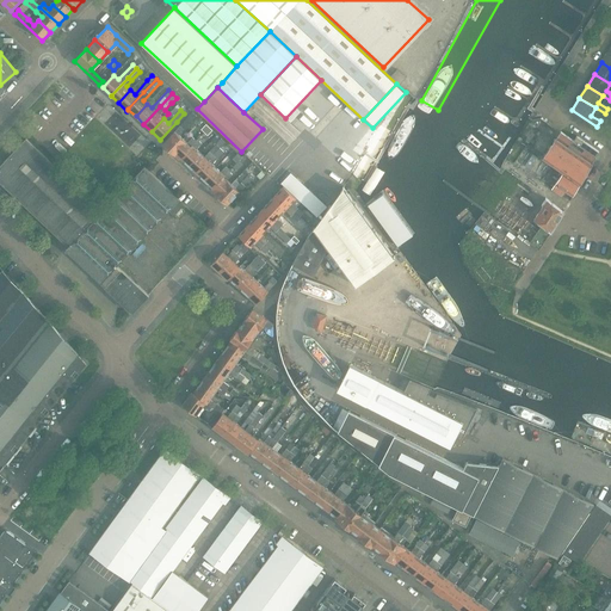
[(178,135),(184,129),(196,116),(192,112),(180,125),(162,144),(171,152),(183,139),(178,135)]
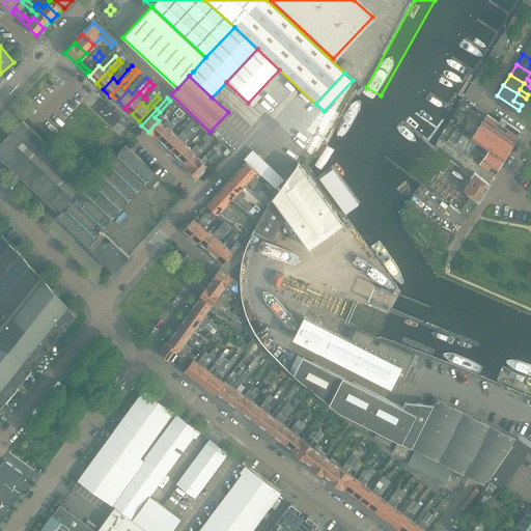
[(157,137),(170,122),(182,111),(178,107),(162,124),(159,120),(148,132),(156,139),(157,138),(157,137)]
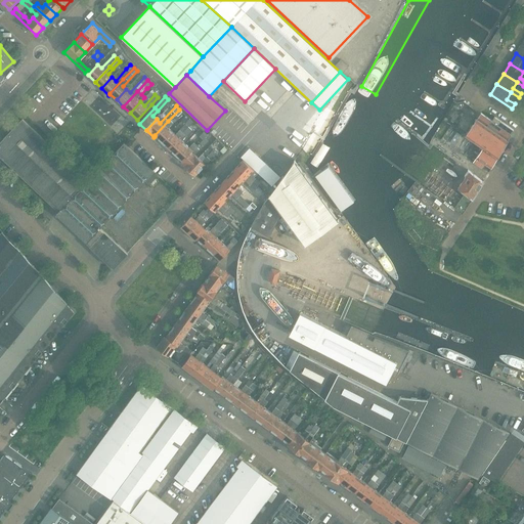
[(174,128),(171,125),(182,113),(179,110),(168,121),(155,135),(155,136),(162,142),(172,131),(174,128)]
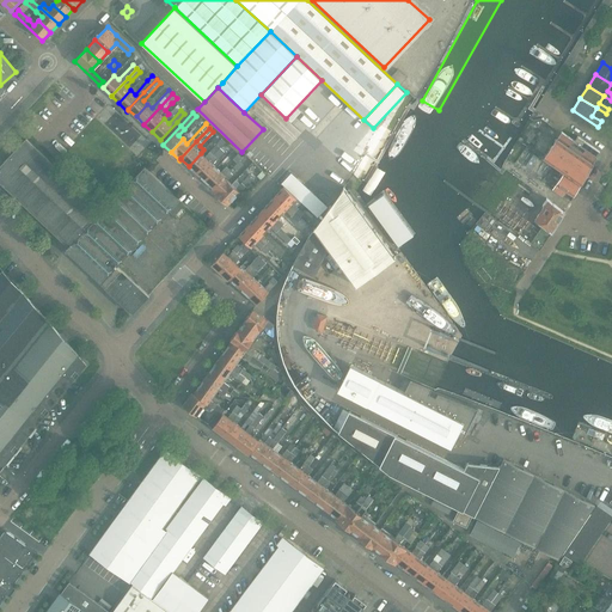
[(561,133),(557,139),(593,164),(597,157),(599,152),(577,138),(575,141),(561,133)]
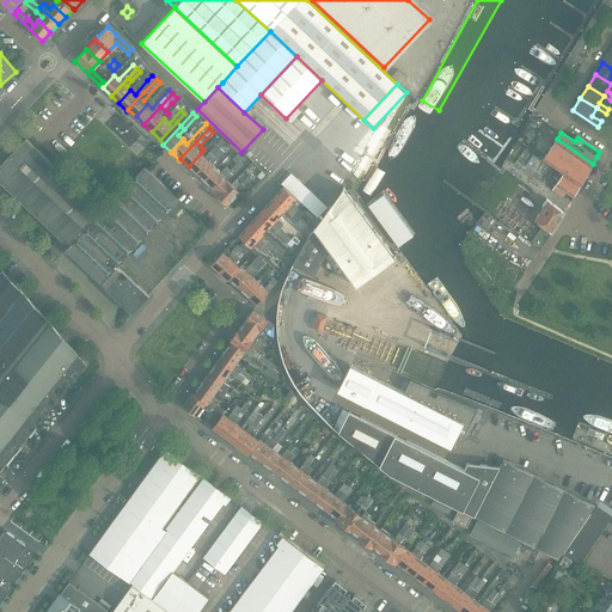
[(557,139),(544,159),(555,165),(564,172),(581,183),(593,164),(557,139)]
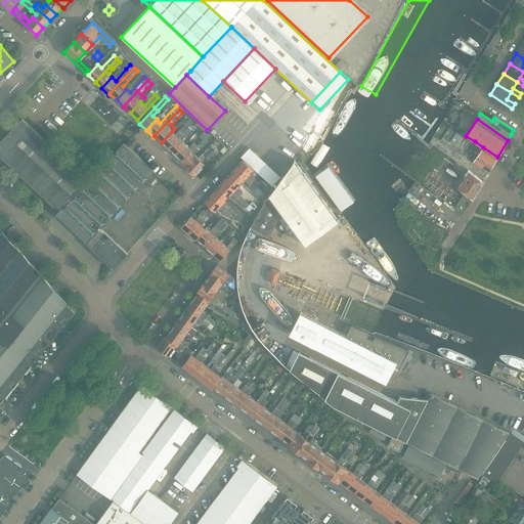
[(100,228),(155,172),(124,143),(88,181),(23,120),(3,139),(0,142),(0,158),(51,207),(50,208),(56,214),(54,215),(57,218),(58,218),(113,269),(128,254),(100,228)]
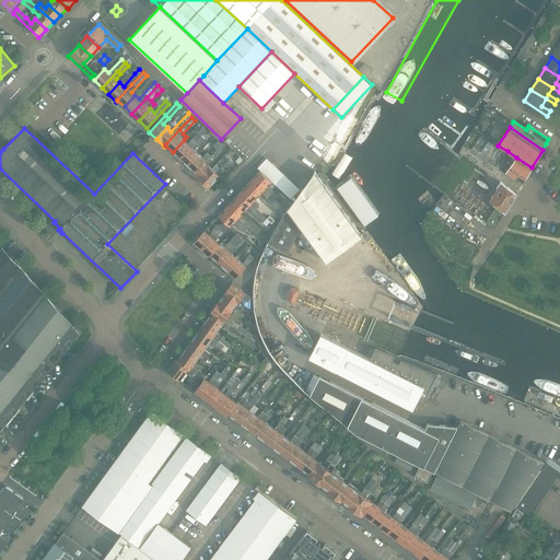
[(198,154),(195,150),(205,139),(201,136),(195,142),(179,159),(187,165),(198,154)]
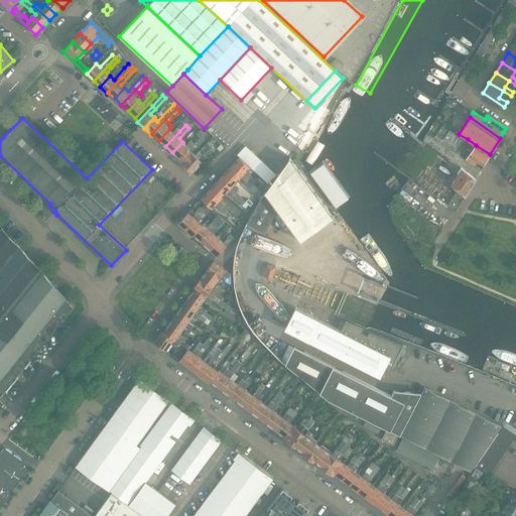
[(159,140),(165,146),(179,131),(176,128),(172,132),(169,129),(159,140)]
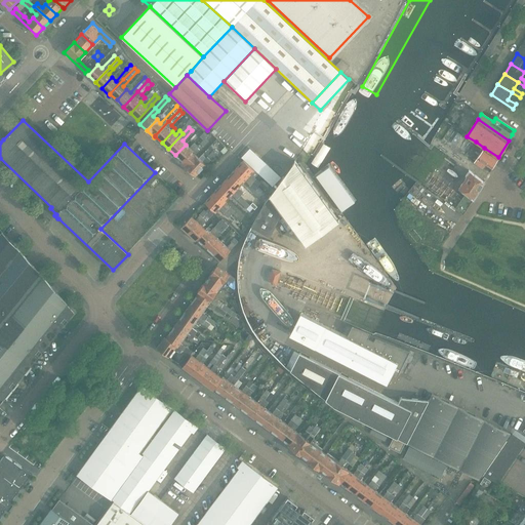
[(183,162),(196,148),(197,147),(194,144),(190,148),(186,145),(175,155),(183,162)]
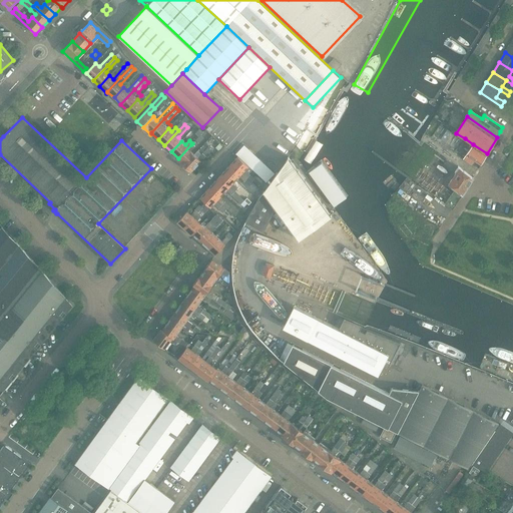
[(177,159),(184,165),(194,155),(190,151),(194,147),(191,144),(178,158),(177,159)]
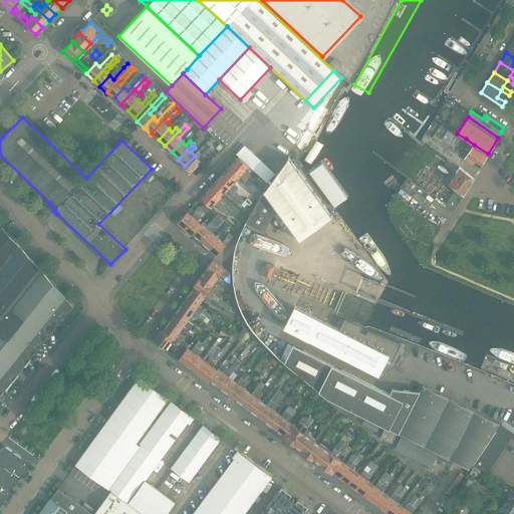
[(239,158),(248,149),(244,145),(236,154),(238,158),(239,158)]
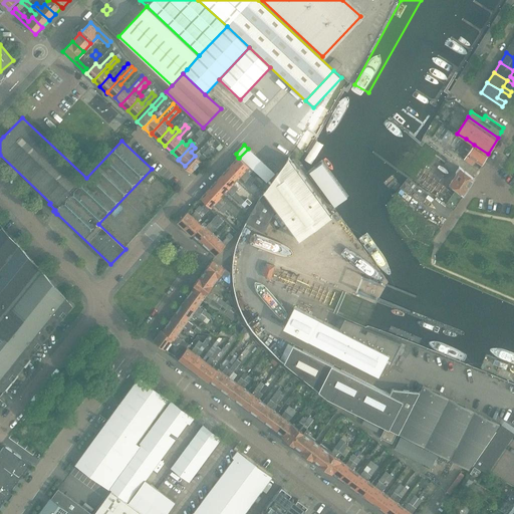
[(474,145),(464,160),(472,165),(475,161),(482,165),(488,154),(474,145)]
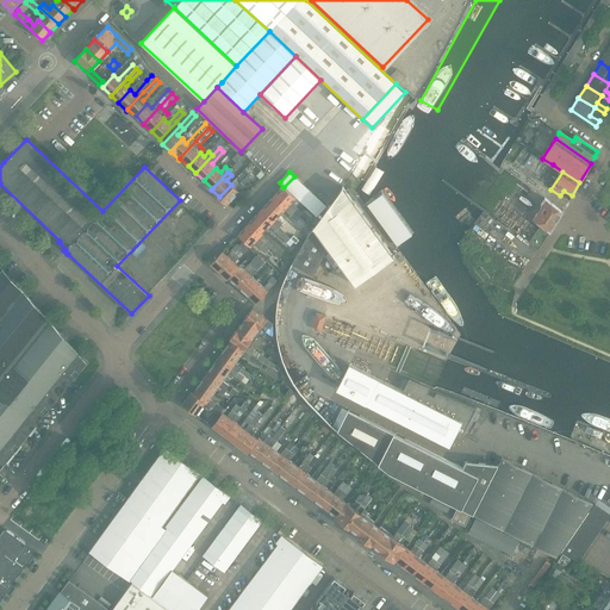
[(228,205),(244,186),(253,178),(249,174),(240,184),(235,180),(231,185),(219,197),(228,205)]
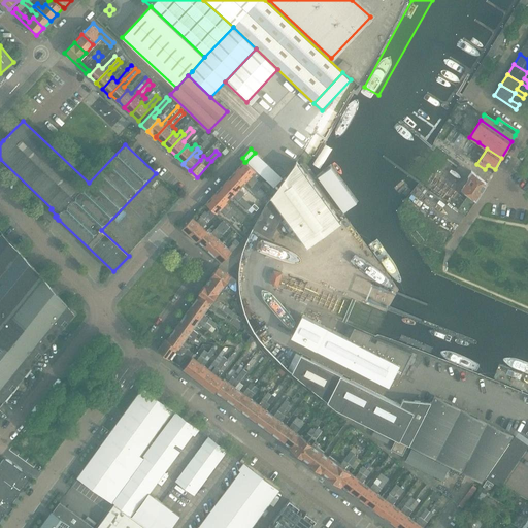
[(250,166),(259,157),(255,153),(245,162),(250,166)]
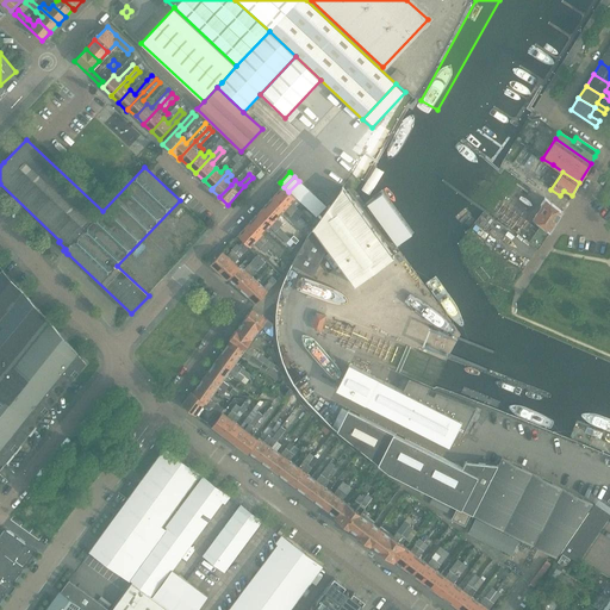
[(293,197),(304,185),(299,181),(288,192),(293,197)]
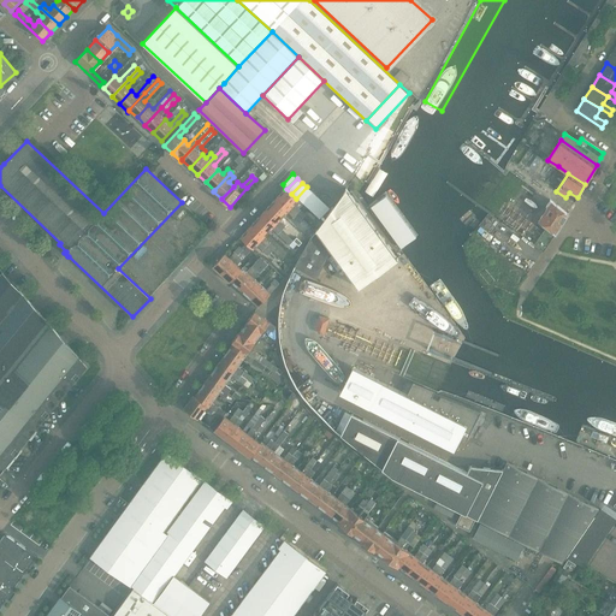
[(301,202),(312,191),(307,187),(296,199),(298,201),(301,202)]
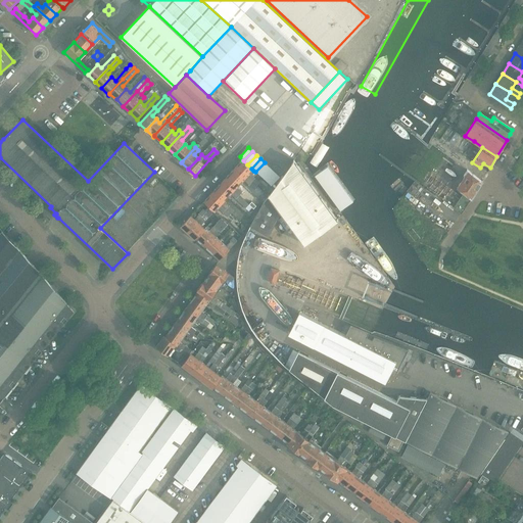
[(242,160),(236,167),(251,182),(256,186),(259,183),(254,179),(250,174),(253,171),(251,169),(247,164),(243,160),(242,160)]
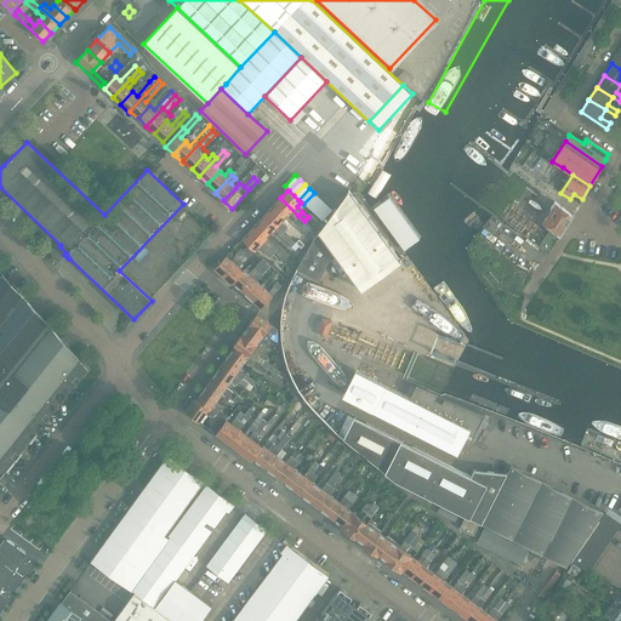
[(402,261),(349,192),(320,232),(319,231),(319,233),(334,254),(360,289),(362,291),(402,261)]
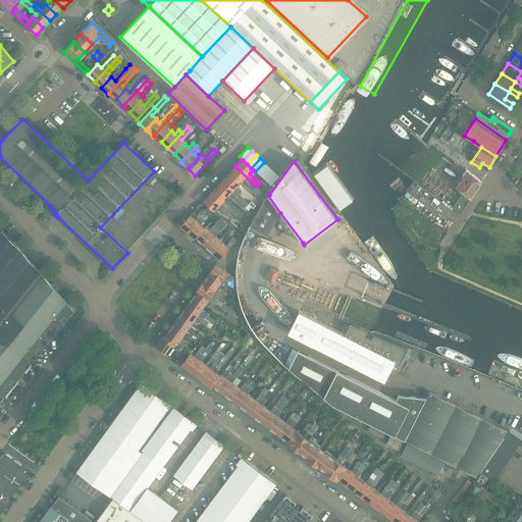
[(259,175),(267,165),(264,162),(255,171),(259,175)]
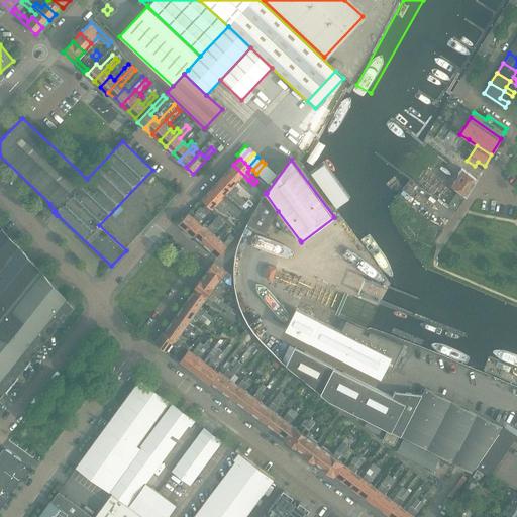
[(261,177),(269,168),(265,164),(256,174),(261,177)]
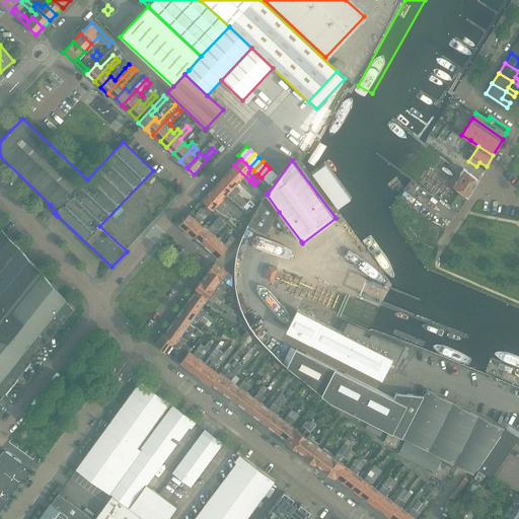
[(234,165),(227,172),(238,182),(242,179),(246,183),(251,189),(254,184),(249,180),(234,165)]
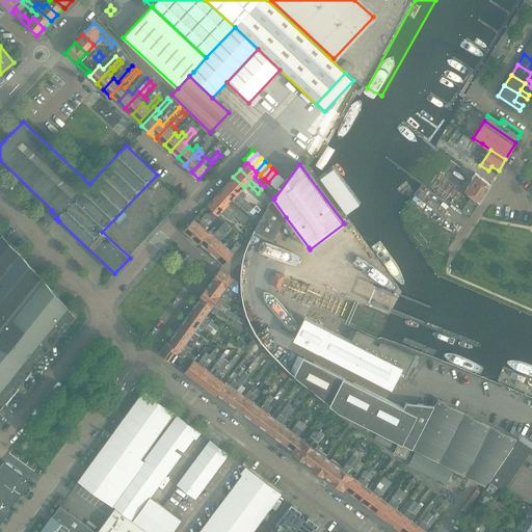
[(272,186),(281,177),(276,173),(268,182),(272,186)]
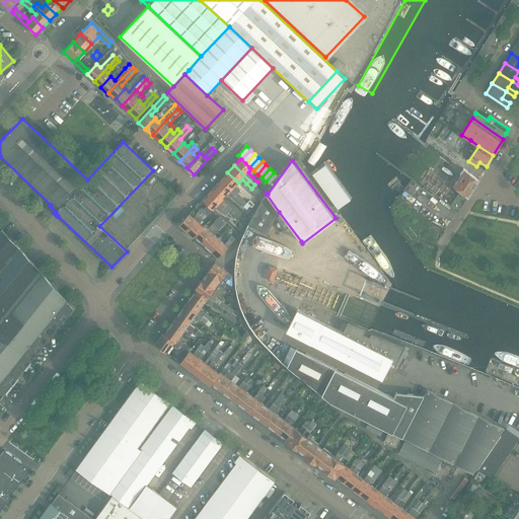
[(469,195),(477,180),(464,169),(453,187),(460,192),(450,207),(457,212),(469,195)]
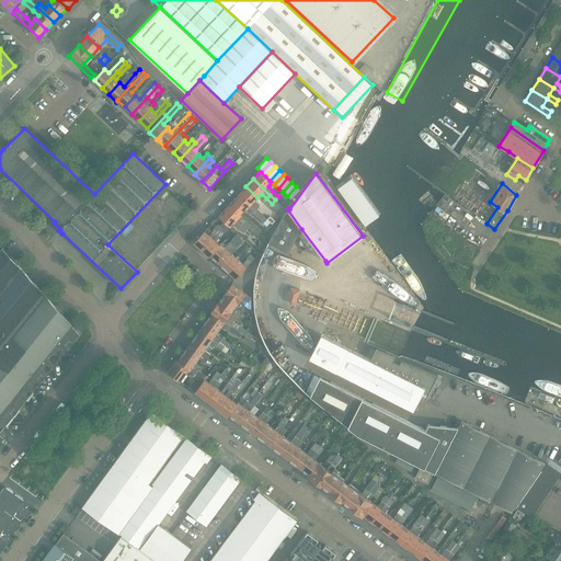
[(245,186),(239,194),(256,209),(260,206),(254,202),(258,197),(245,186)]
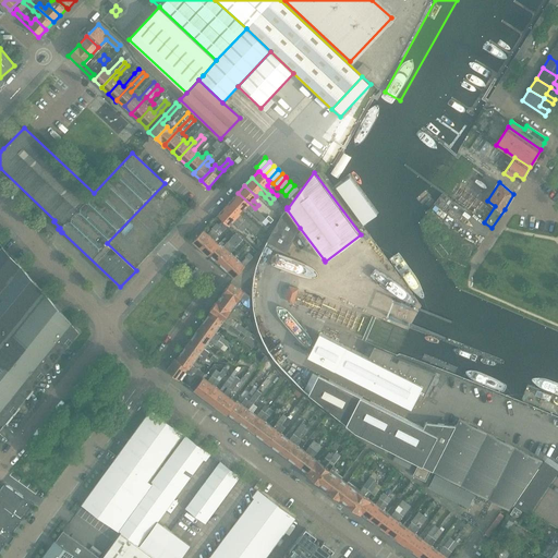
[(290,198),(299,189),(294,185),(286,195),(290,198)]
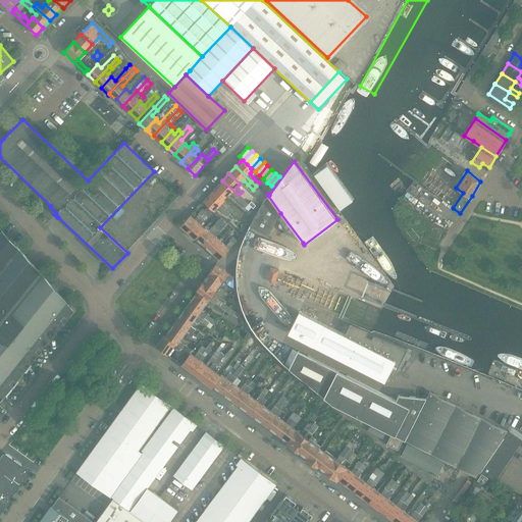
[(222,180),(216,188),(227,198),(230,194),(236,199),(246,208),(249,204),(248,203),(242,198),(239,195),(222,180)]
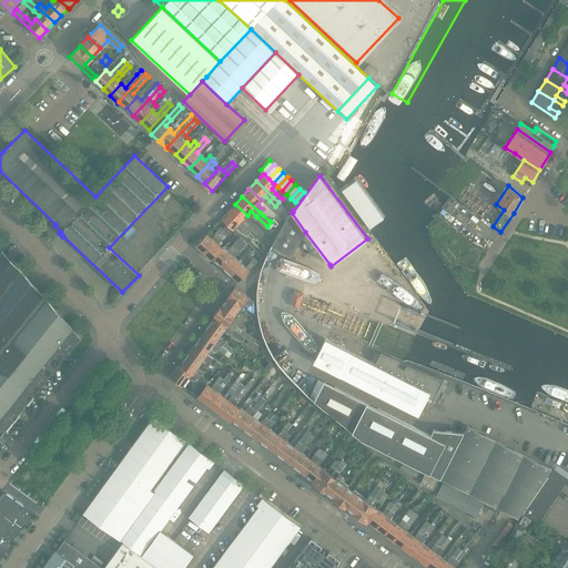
[(235,204),(229,211),(245,227),(251,232),(254,229),(249,224),(243,219),(247,215),(235,204)]
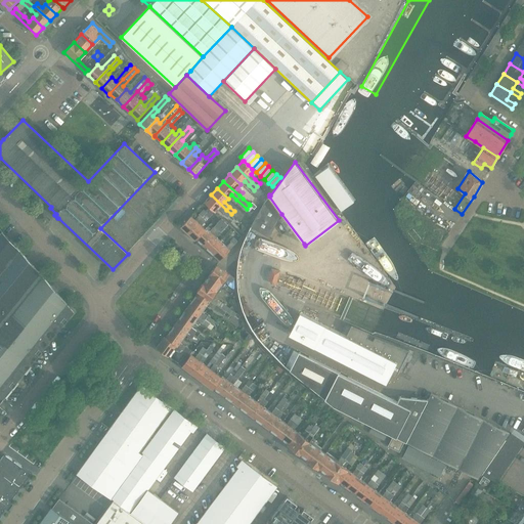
[(211,194),(204,202),(209,207),(211,209),(215,212),(218,209),(223,213),(228,218),(231,214),(226,210),(211,194)]
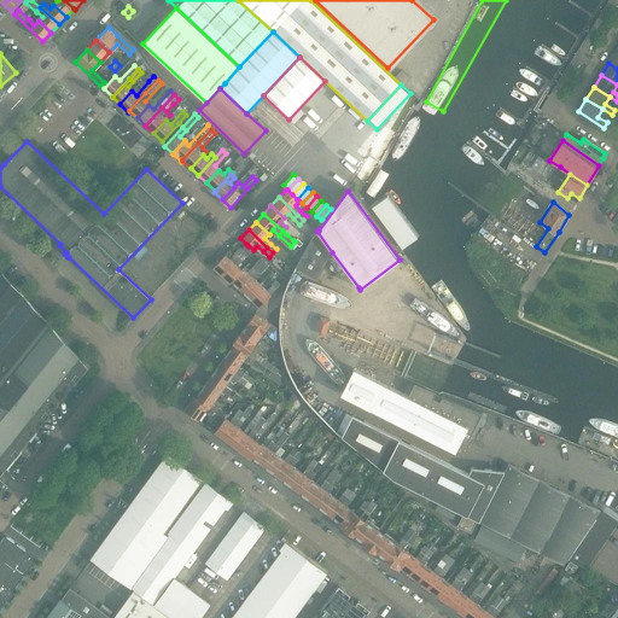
[(296,267),(296,268),(316,280),(332,252),(318,232),(314,237),(312,239),(297,264),(296,267)]
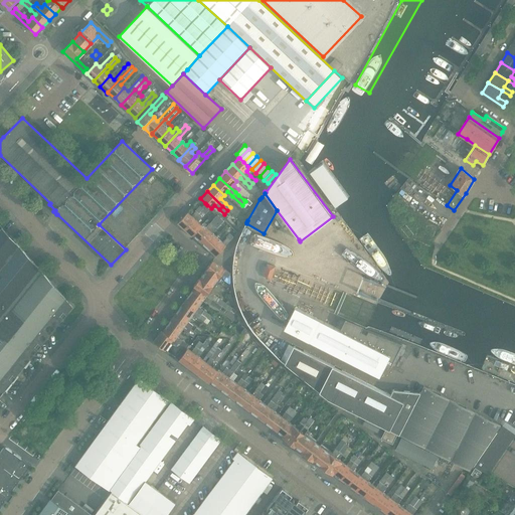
[(188,212),(178,223),(184,229),(199,214),(206,206),(207,205),(205,203),(202,207),(200,206),(196,211),(191,215),(188,212)]
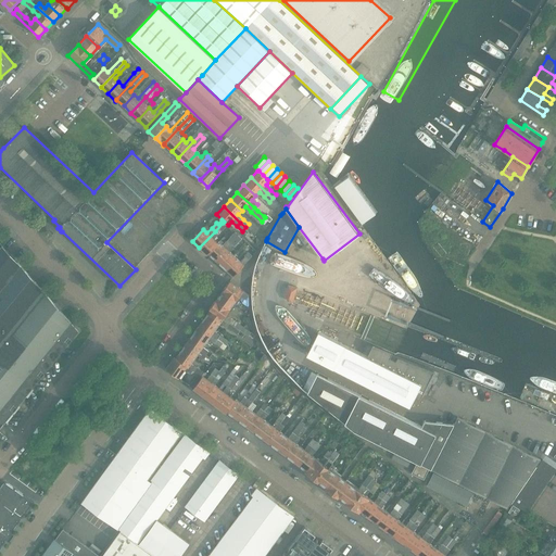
[(215,231),(199,248),(206,254),(207,253),(217,243),(213,240),(227,226),(226,226),(223,223),(215,231)]
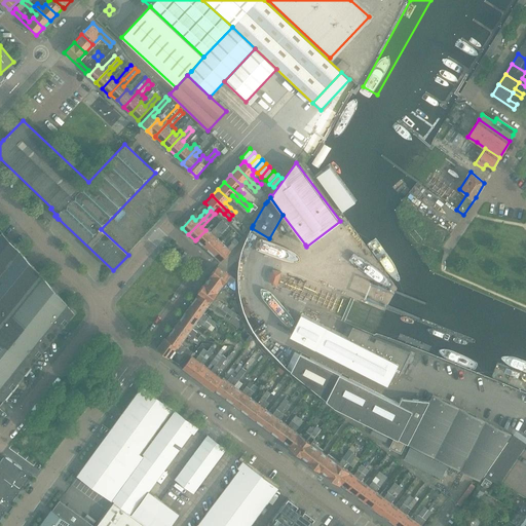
[(196,239),(195,240),(196,241),(197,240),(203,246),(218,230),(225,223),(222,220),(211,232),(207,229),(205,230),(196,239)]
